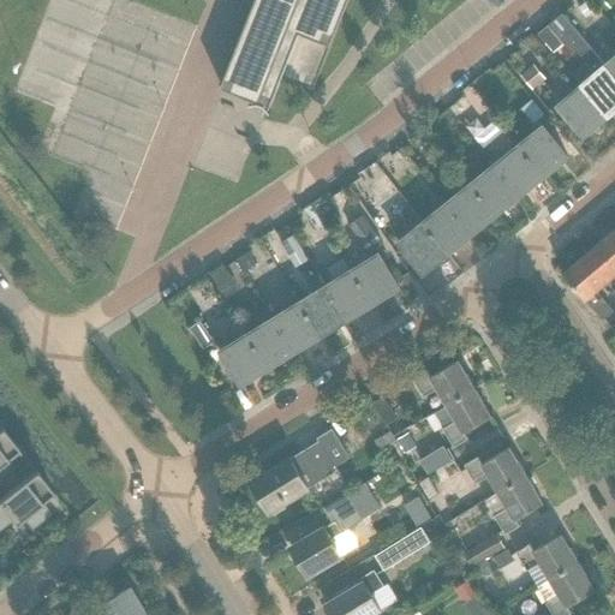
[(255,0),(221,88),(254,101),(252,103),(250,103),(250,105),(258,103),(264,106),(270,113),(270,112),(269,109),(282,77),(314,89),(347,0),(255,0)]
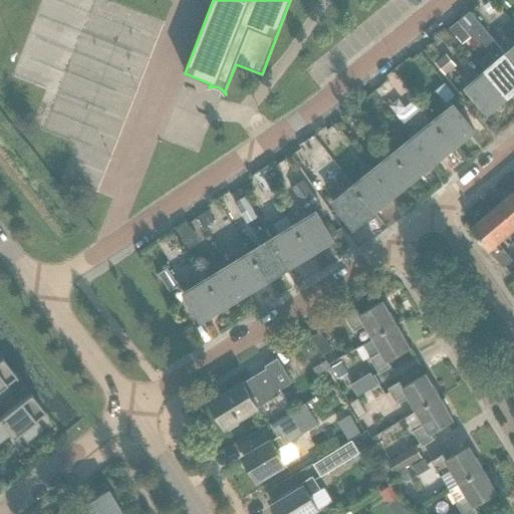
[(509,21),(500,10),(491,18),(500,28),(509,21)]
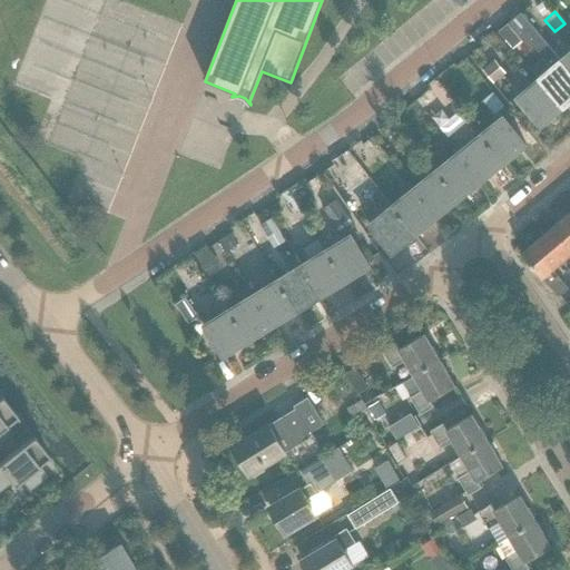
[(539,79),(561,107),(569,99),(569,71),(560,61),(561,60),(520,13),(508,23),(532,52),(536,49),(551,68),(539,79)]
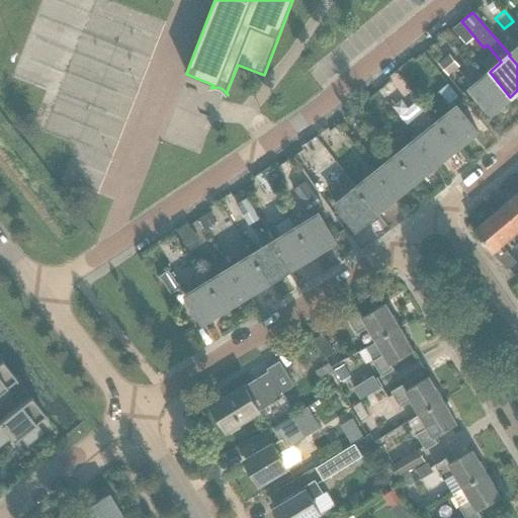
[(517,48),(510,55),(509,56),(517,65),(517,48)]
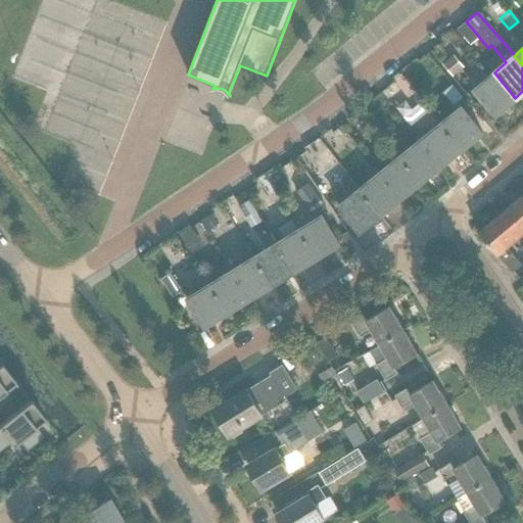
[(464,67),(454,55),(442,64),(453,77),(464,67)]
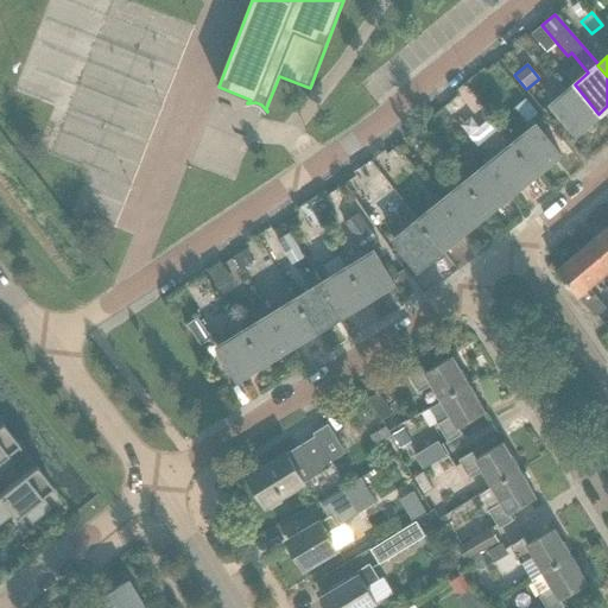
[(576,133),(599,114),(575,84),(551,105),(576,133)]
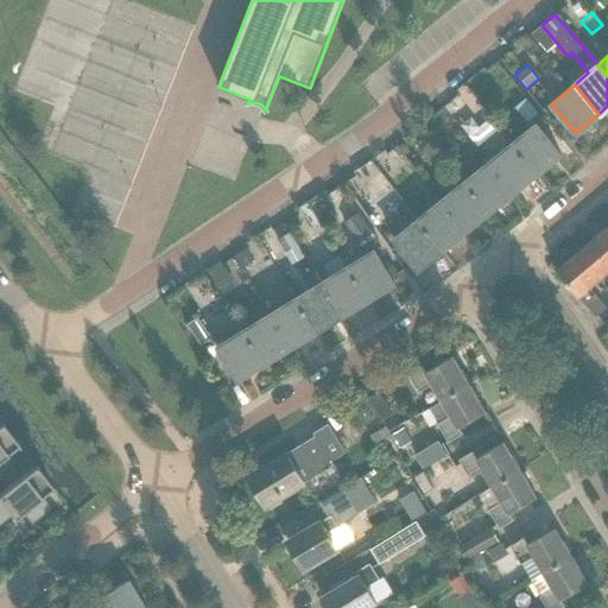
[(538,114),(526,100),(515,108),(527,122),(538,114)]
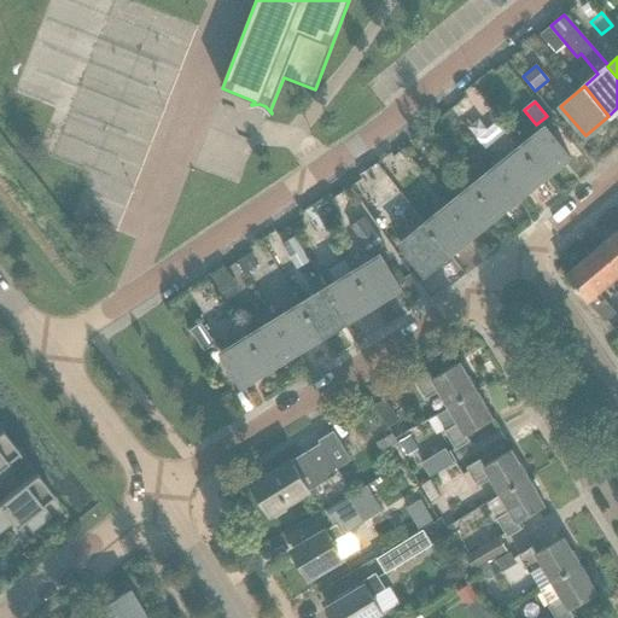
[(485,126),(476,114),(464,123),(473,136),(485,126)]
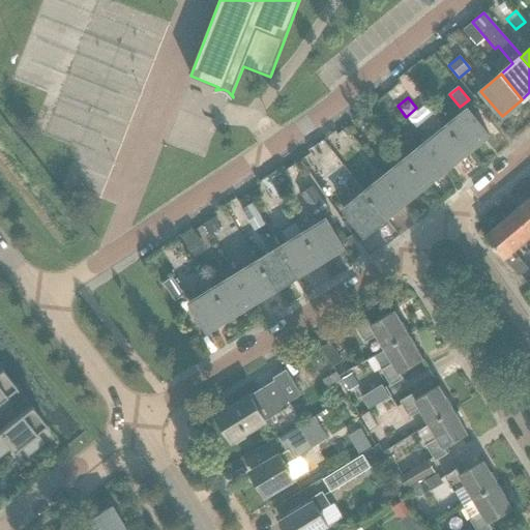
[(356,113),(363,123),(373,117),(364,107),(356,113)]
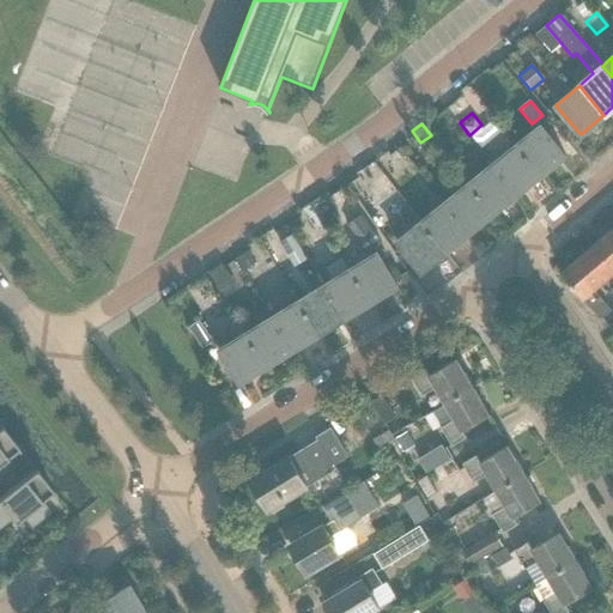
[(516,145),(540,175),(565,156),(541,126),(516,145)]
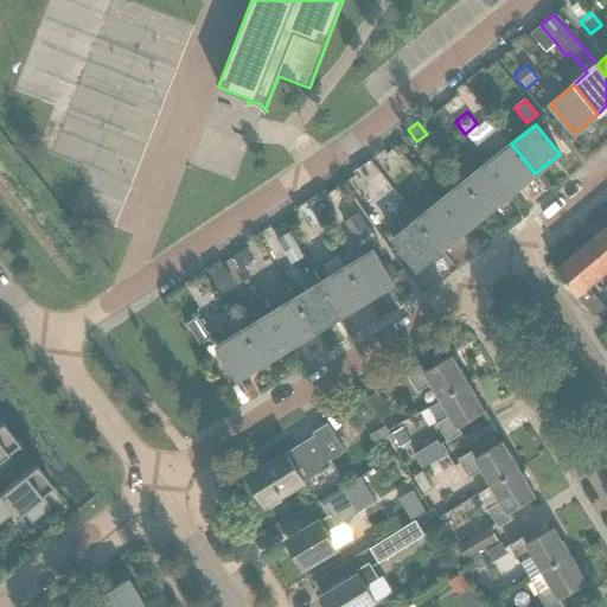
[(443,152),(455,141),(446,129),(434,140),(443,152)]
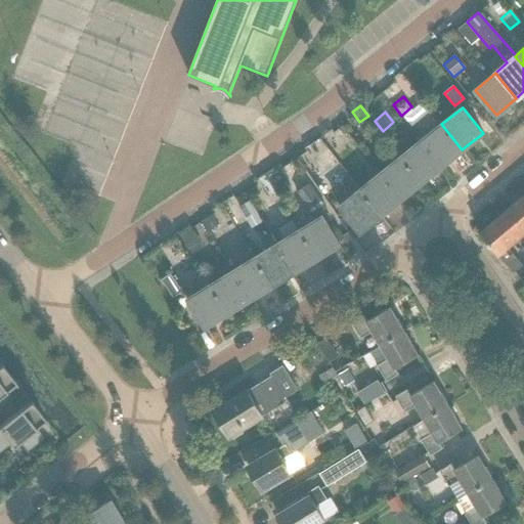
[(421,140),(441,166),(462,149),(441,124),(421,140)]
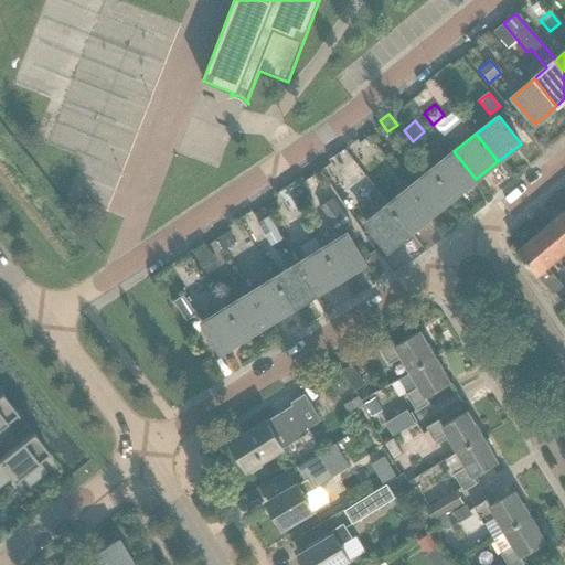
[(351,159),(345,149),(333,158),(339,167),(351,159)]
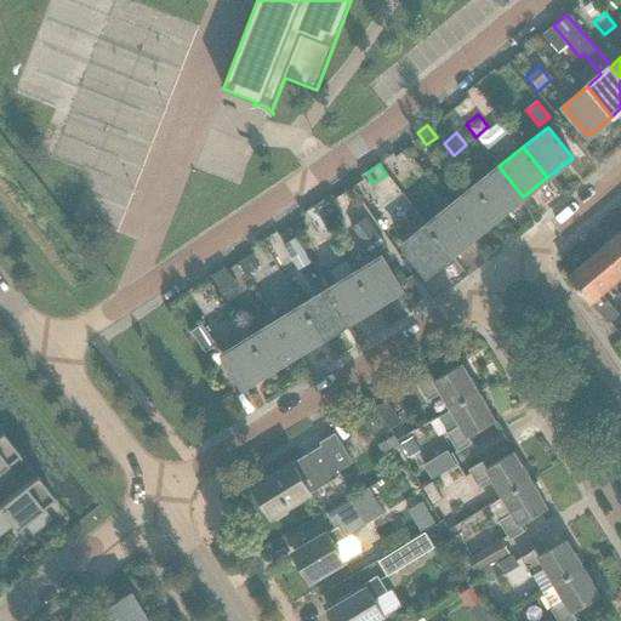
[(474,186),(500,216),(523,197),(499,166),(474,186)]
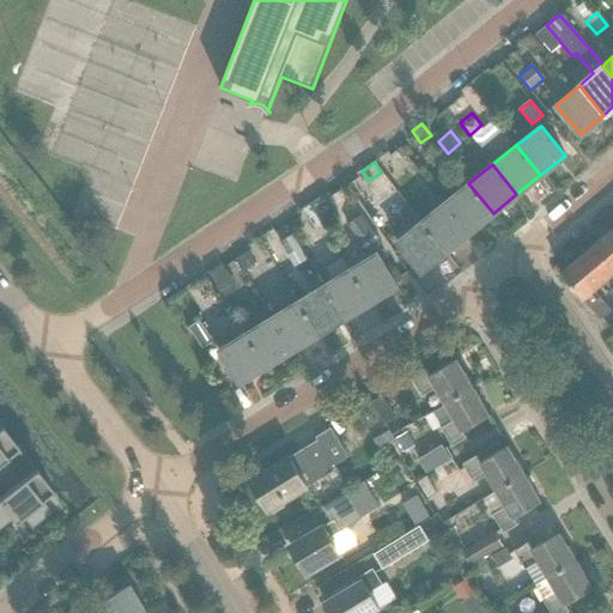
[(469,232),(493,213),(468,183),(444,202),(469,232)]
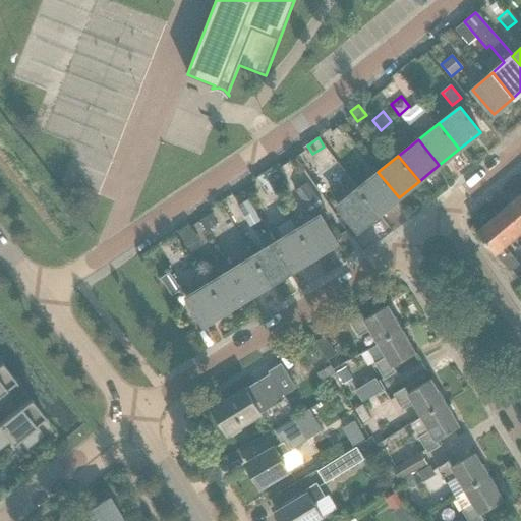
[(332,165),(328,159),(314,168),(319,174),(313,178),(319,185),(340,171),(335,163),(332,165)]
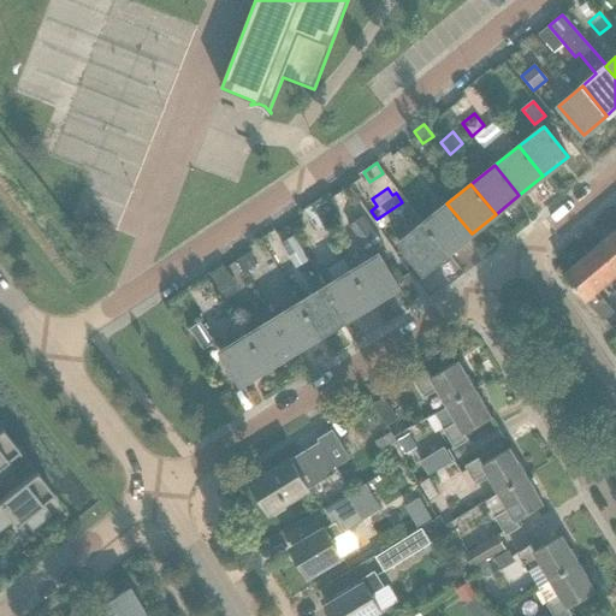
[(413,205),(420,199),(412,188),(404,193),(413,205)]
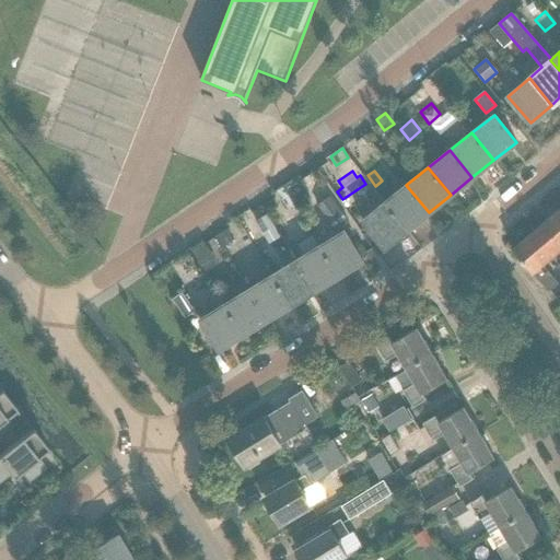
[(384,202),(407,230),(429,212),(406,185),(384,202)]
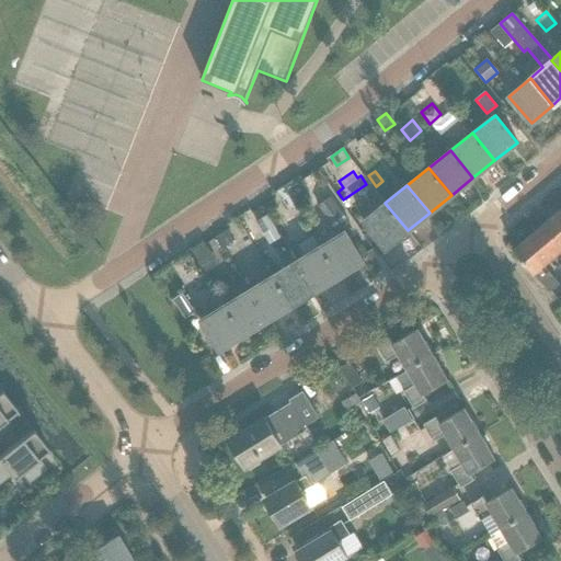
[(348,222),(331,196),(317,206),(334,232),(348,222)]
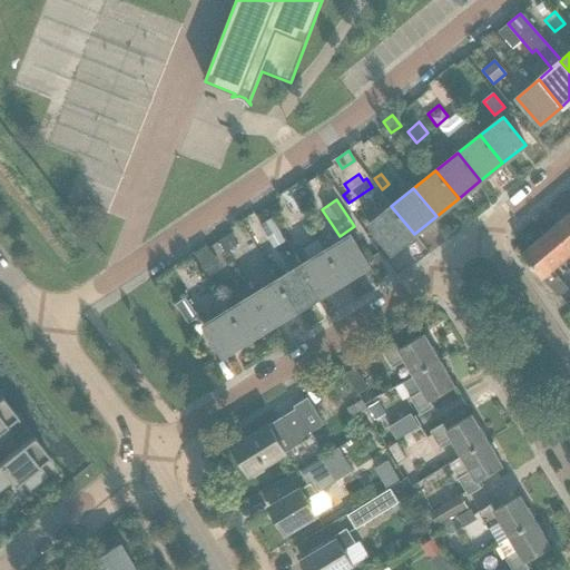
[(391,253),(414,234),(391,206),(369,225),(391,253)]
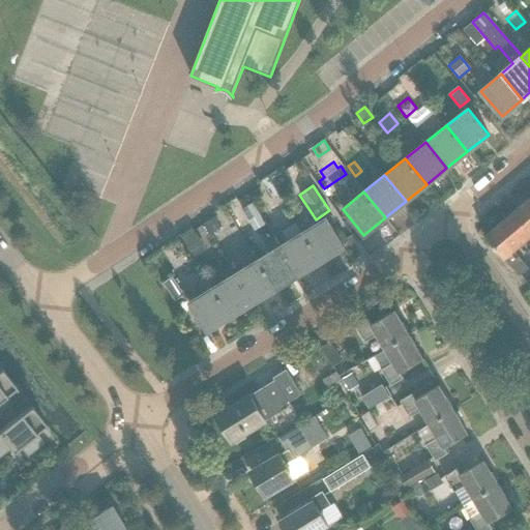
[(529,235),(529,198),(511,213),(529,235)]
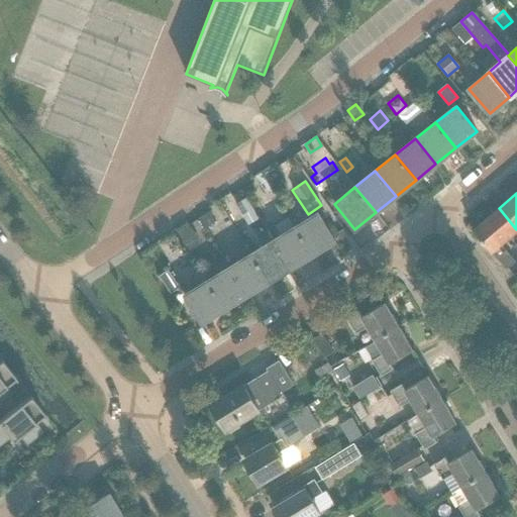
[(246,198),(236,205),(242,214),(248,225),(259,219),(246,198)]
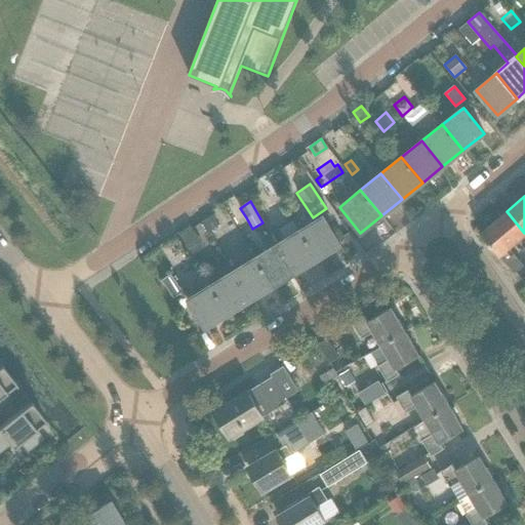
[(523,266),(509,248),(524,234),(524,233),(507,211),(481,234),(499,256),(500,256),(515,273),(523,266)]
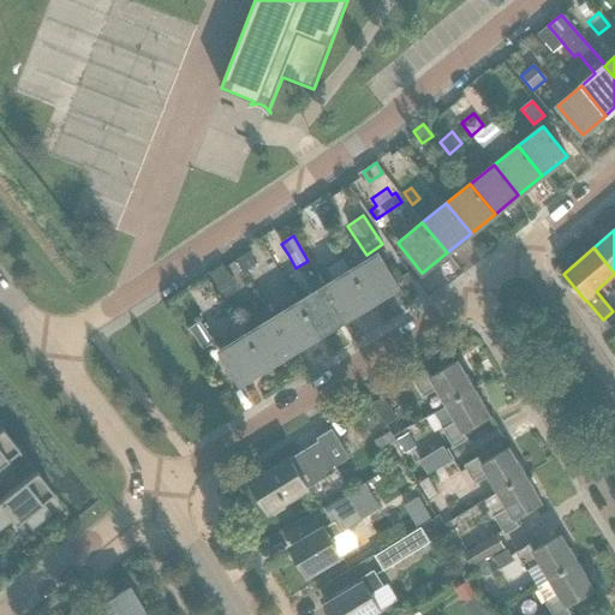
[(249,252),(238,258),(251,280),(261,275),(249,252)]
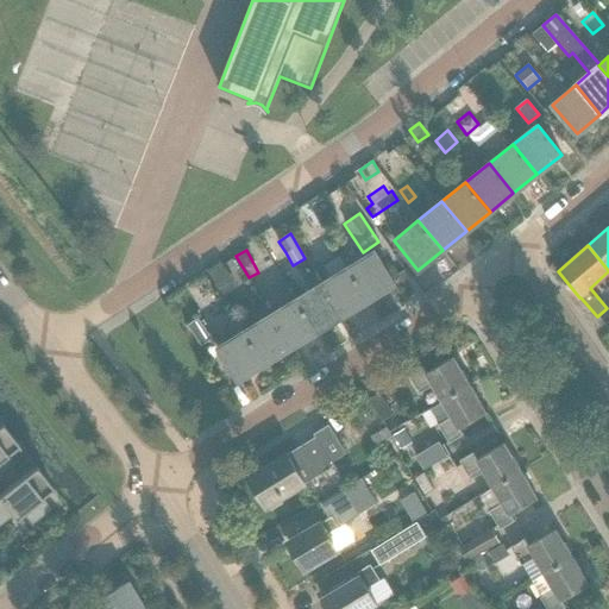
[(349,268),(369,300),(395,283),(375,251),(349,268)]
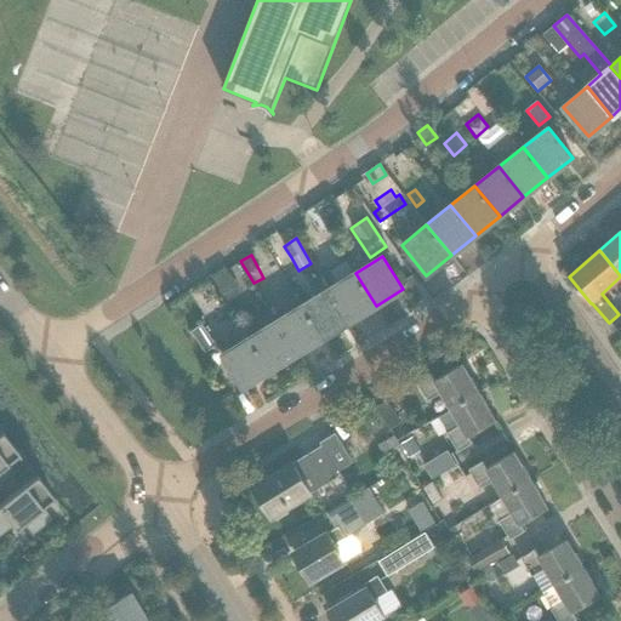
[(298,271),(291,257),(278,265),(286,278),(298,271)]
